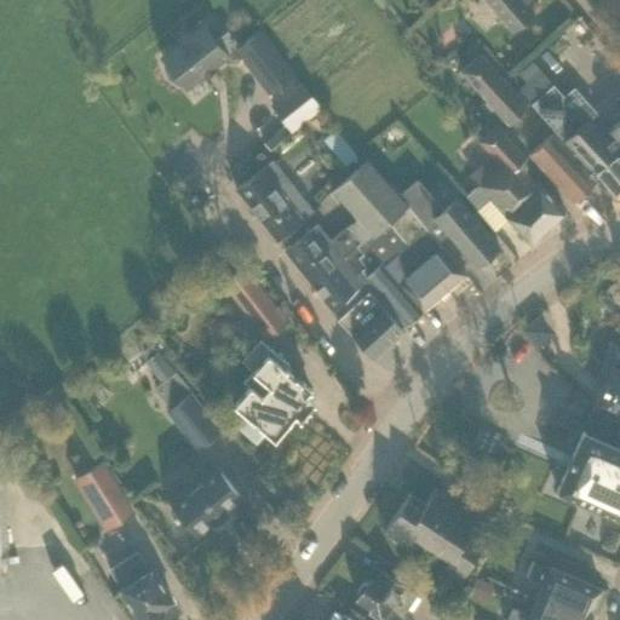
[(486,0),(512,30),(533,12),(524,3),(527,0),(486,0)]
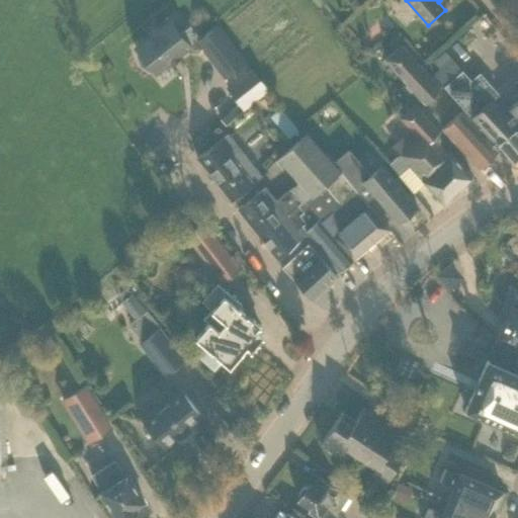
[(179,34),(169,21),(160,29),(158,27),(149,35),(150,37),(136,49),(140,53),(137,55),(141,64),(148,70),(151,68),(155,72),(168,62),(170,65),(178,58),(176,55),(185,48),(188,51),(196,52),(202,48),(225,76),(244,61),(217,26),(199,38),(189,25),(179,34)]
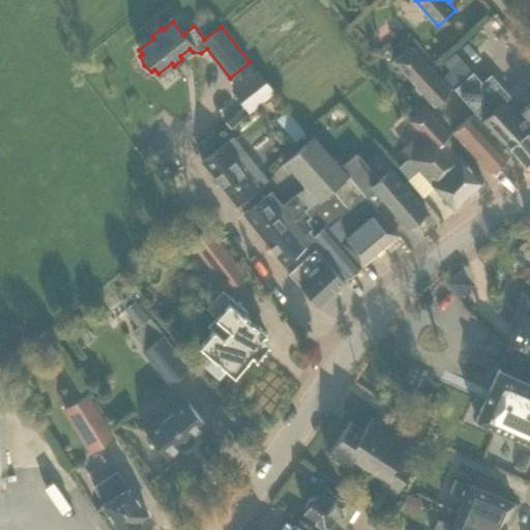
[(432,69),(410,46),(393,61),(415,85),(415,86),(434,106),(451,90),(432,69)]
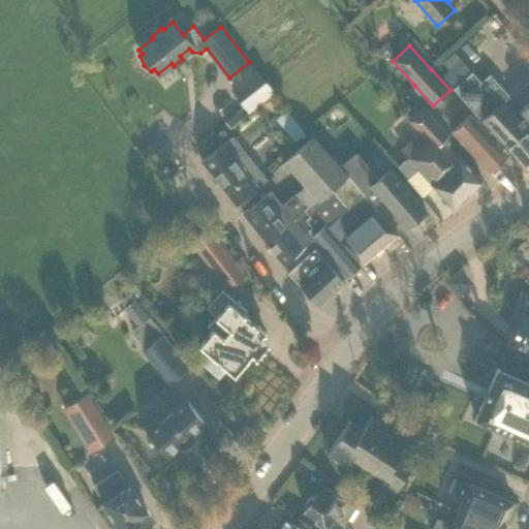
[(492,131),(490,133),(508,154),(504,159),(509,165),(528,149),(528,100),(518,111),(514,114),(502,101),(507,96),(489,75),(480,83),(453,53),(443,61),(441,63),(447,69),(441,75),(454,88),(453,89),(492,131)]
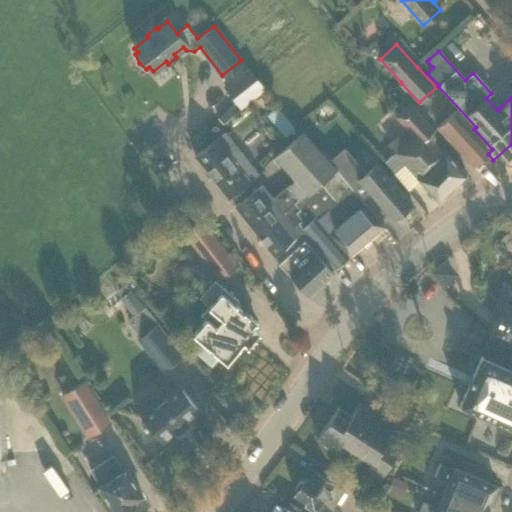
[(253,61),(226,78),(243,103),(269,85),(253,61)]
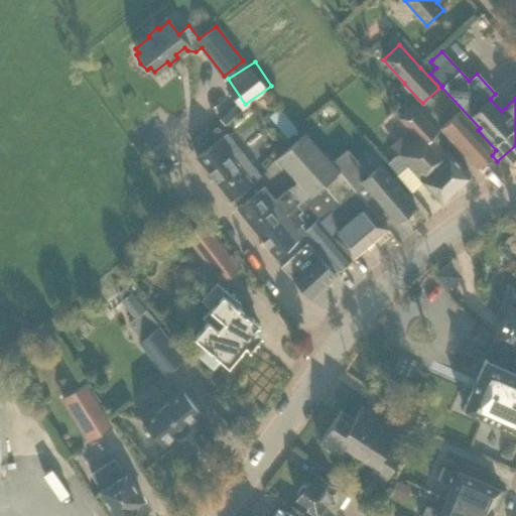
[(397,116),(415,137),(387,163),(410,191),(421,181),(440,202),(441,201),(445,200),(449,196),(450,192),(469,175),(434,134),(437,131),(412,105),(397,116)]
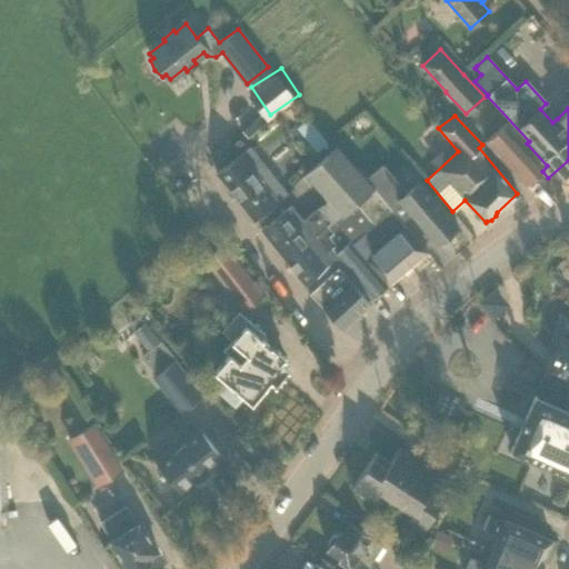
[(547,166),(527,143),(507,121),(486,141),(526,186),(542,171),(547,166)]
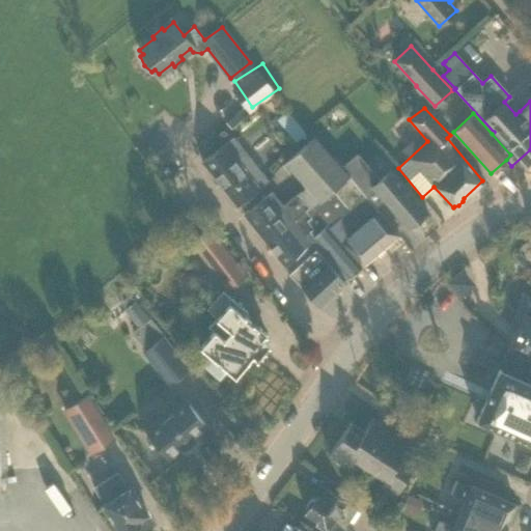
[(287,131),(296,140),(305,133),(297,122),(287,131)]
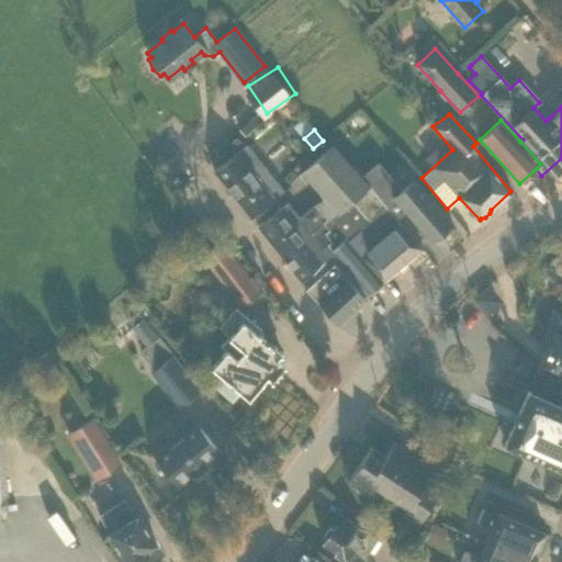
[(238,202),(271,176),(247,145),(214,171),(238,202)]
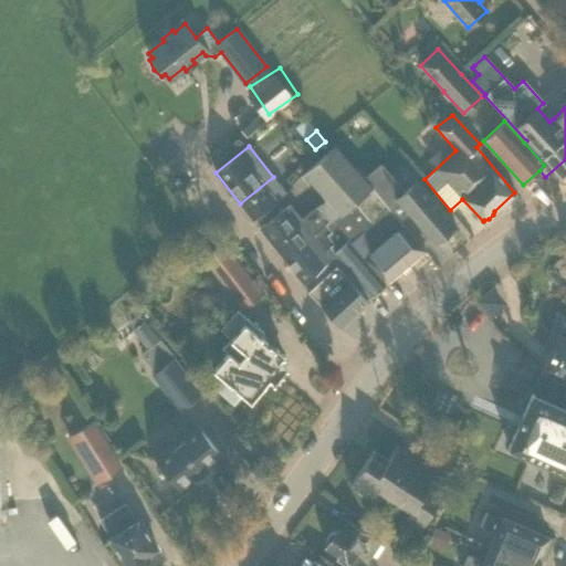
[(338,258),(370,295),(425,250),(404,224),(402,226),(388,209),(388,208),(370,187),(334,146),(303,174),(326,199),(301,220),(289,205),(259,228),(302,282),(305,279),(334,257),(338,258)]
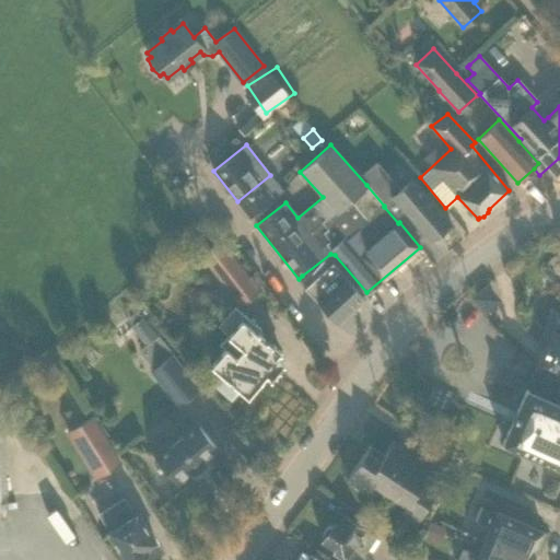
[(270,175),(237,201),(249,217),(282,190),(270,175)]
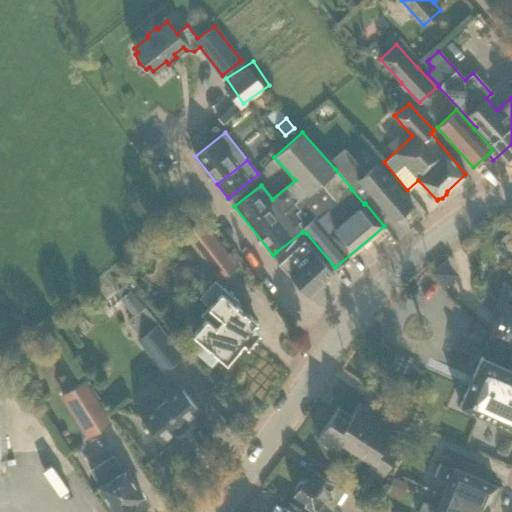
[(361,177),(346,161),(337,169),(362,198),(369,192),(392,219),(411,203),(377,163),(361,177)]
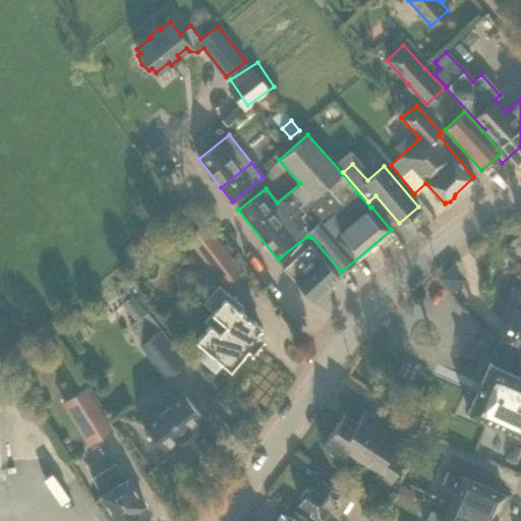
[(225,283),(241,271),(205,224),(188,236),(225,283)]
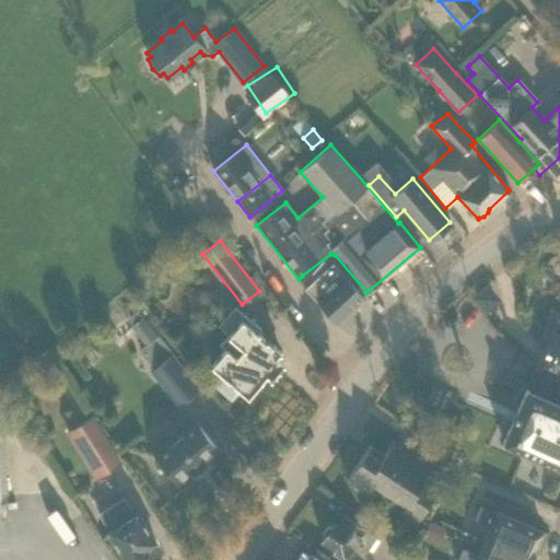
[(362,295),(366,292),(335,255),(330,254),(302,276),(310,282),(304,288),(319,305),(335,322),(363,296),(362,295)]
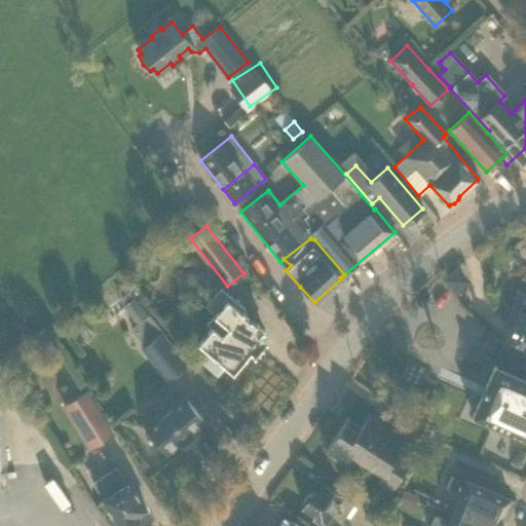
[(259,352),(264,346),(264,342),(265,340),(258,334),(262,330),(241,311),(245,308),(220,288),(204,305),(214,314),(205,324),(211,328),(197,342),(205,349),(199,357),(219,373),(224,366),(232,372),(250,351),(254,354),(255,352),(259,352)]
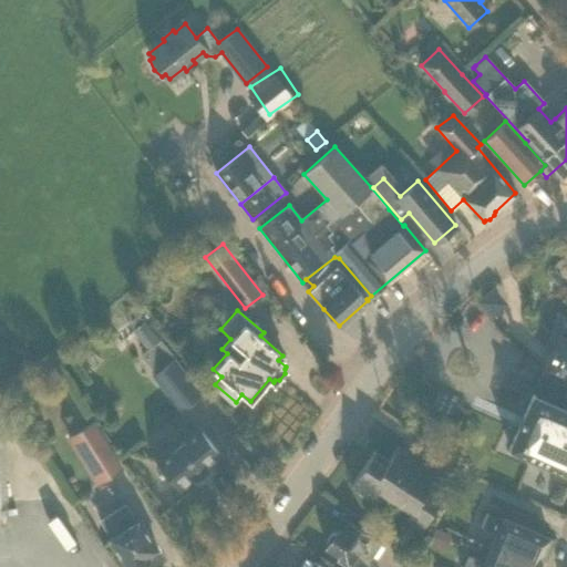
[(566,337),(560,333),(566,318),(566,315),(558,311),(543,346),(553,350),(543,372),(543,373),(566,383),(566,337)]
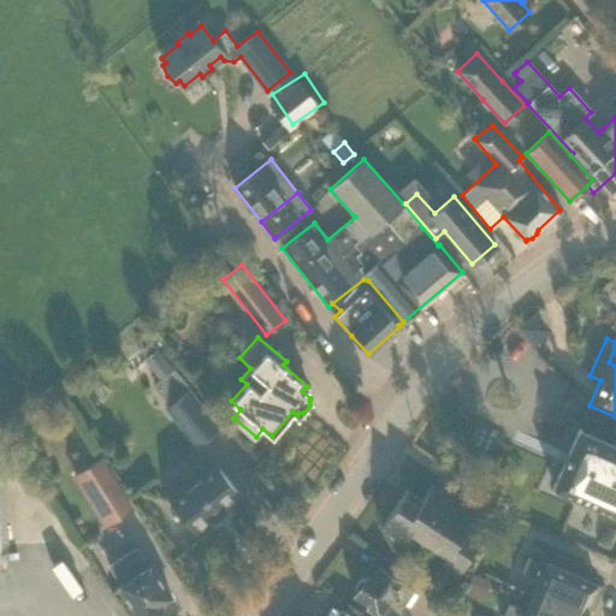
[(195,446),(220,426),(158,348),(143,359),(160,379),(152,385),(169,406),(165,408),(195,446)]
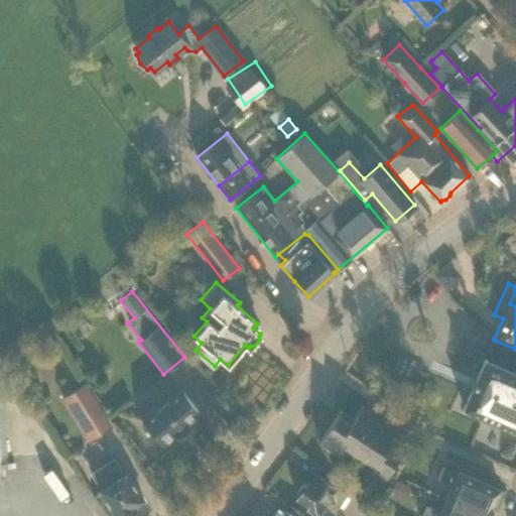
[(515,431),(515,349),(494,340),(494,339),(491,338),(482,358),(485,359),(463,408),(515,431)]
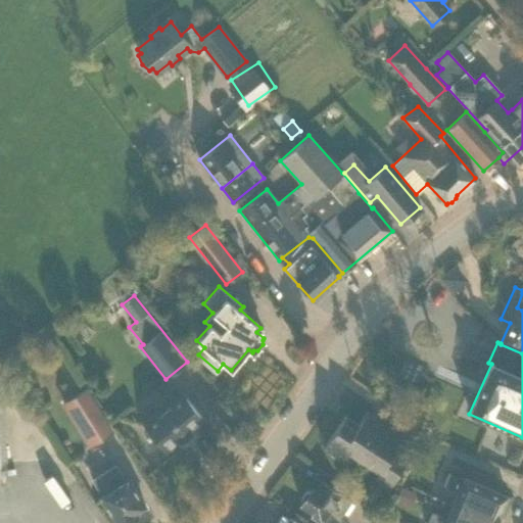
[(90,445),(110,431),(85,390),(63,403),(90,445)]
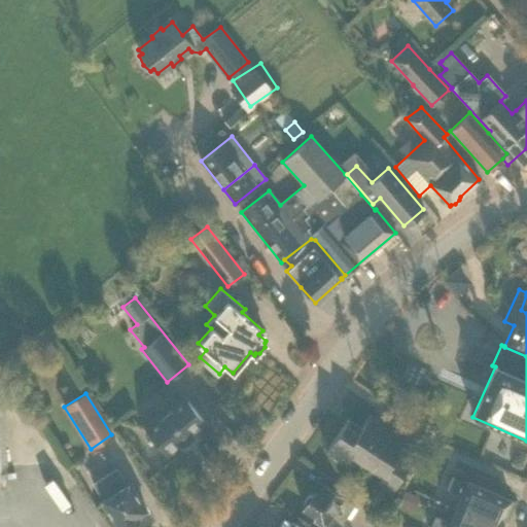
[(182,447),(195,437),(191,434),(205,423),(183,396),(145,428),(166,455),(180,444),(182,447)]
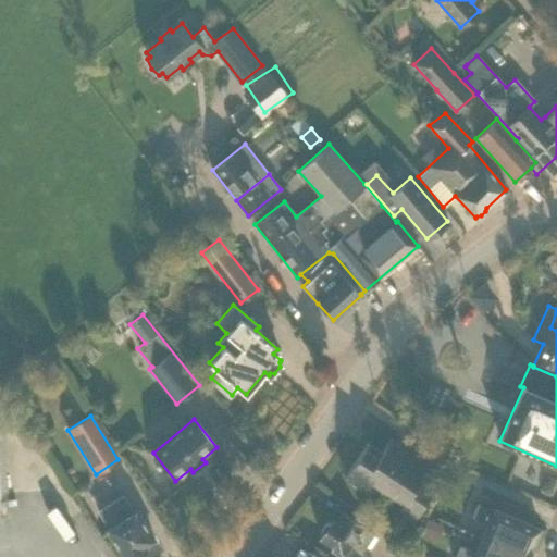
[(368,442),(345,477),(360,487),(366,479),(384,491),(403,504),(397,512),(412,522),(435,487),(421,478),(426,469),(430,465),(416,455),(400,478),(390,470),(405,447),(392,438),(382,453),(368,442)]
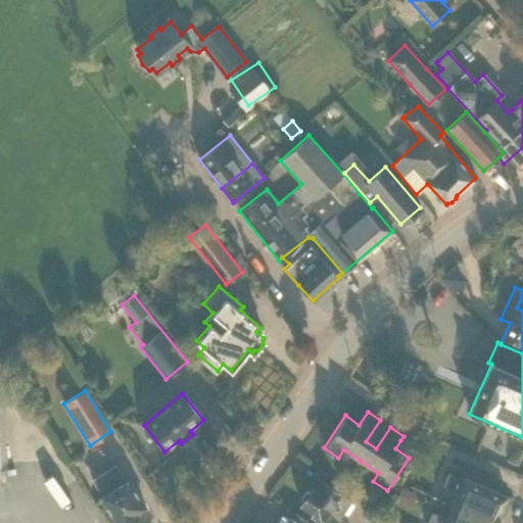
[(126,481),(115,465),(92,480),(102,496),(100,497),(116,522),(125,522),(137,516),(135,513),(145,507),(128,480),(126,481)]
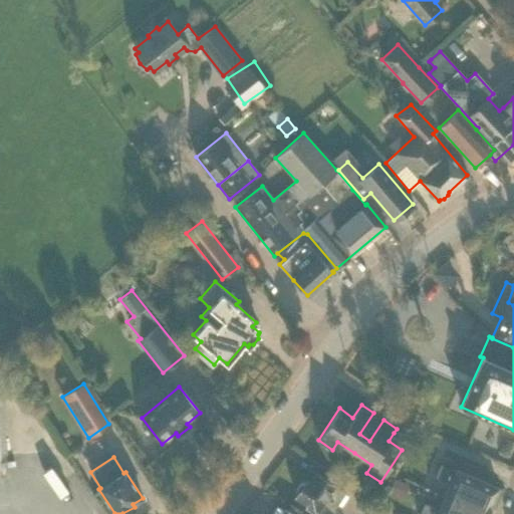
[(445,496),(486,513),(498,488),(456,470),(441,464),(435,477),(450,483),(445,496)]
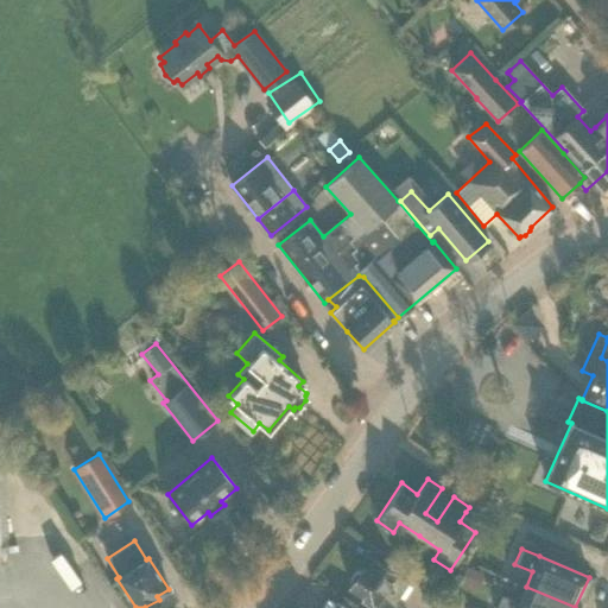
[(396,576),(373,561),(366,571),(361,569),(349,587),(363,596),(361,601),(371,607),(372,607),(375,605),(377,606),(386,590),(398,599),(407,584),(396,576)]
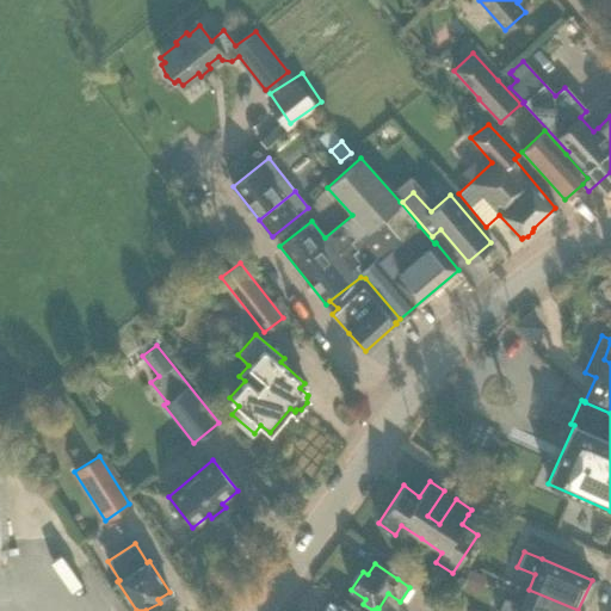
[(477,593),(486,575),(470,568),(462,586),(477,593)]
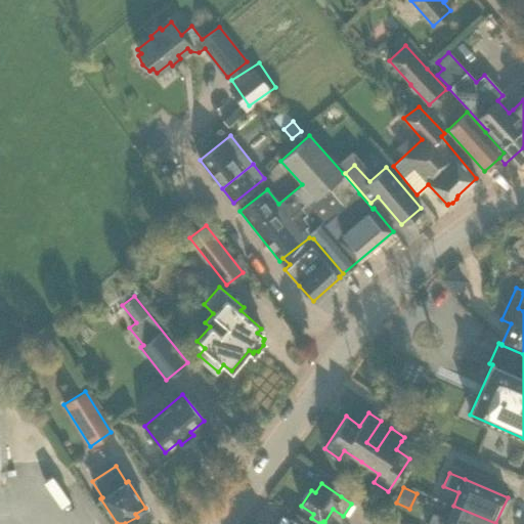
[(385,523),(390,517),(370,504),(363,515),(377,523),(385,523)]
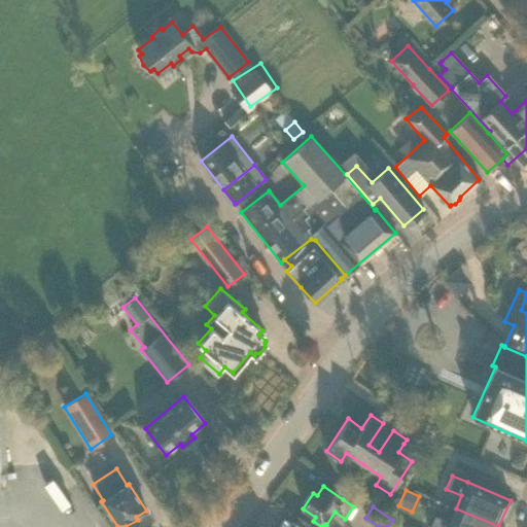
[(498,526),(456,508),(450,523),(434,516),(429,526),(498,526)]
